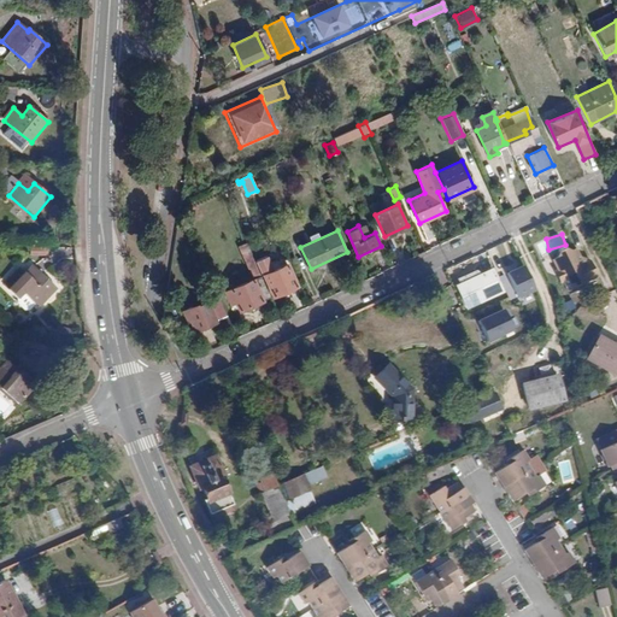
[(271,297),(260,274),(254,260),(246,241),(238,246),(252,277),(225,291),(230,301),(235,300),(240,310),(271,297)]
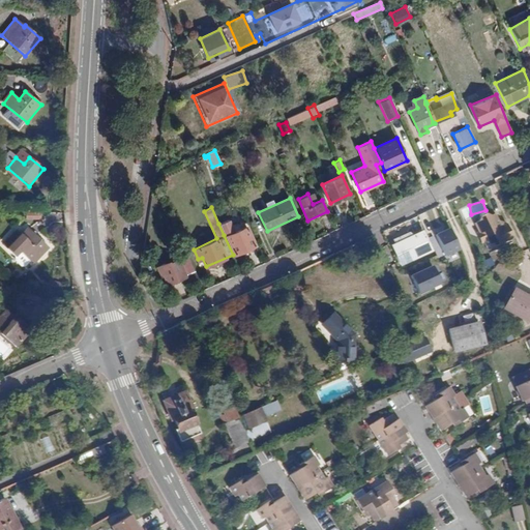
[(477,224),(481,232),(487,242),(491,251),(517,237),(510,224),(501,221),(497,213),(494,215),(488,213),(487,212),(482,214),(483,215),(480,222),(477,224)]
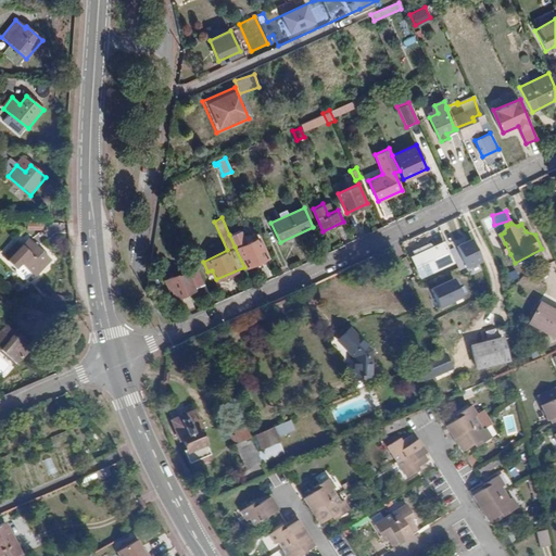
[(239,230),(229,235),(235,247),(237,245),(245,266),(266,256),(257,237),(244,242),(239,230)]
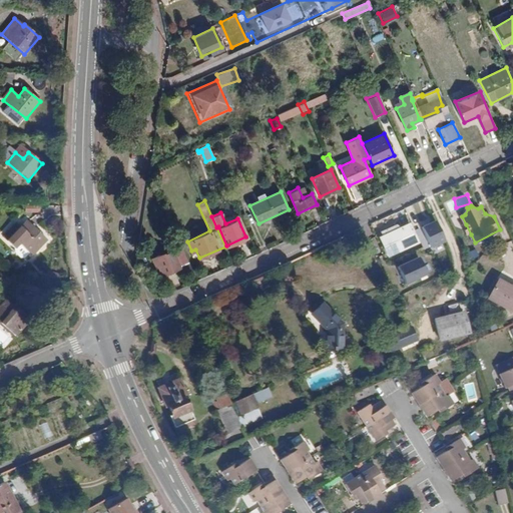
[(34,226),(27,219),(20,226),(16,222),(2,237),(17,251),(18,254),(24,261),(27,261),(32,254),(47,238),(34,226)]
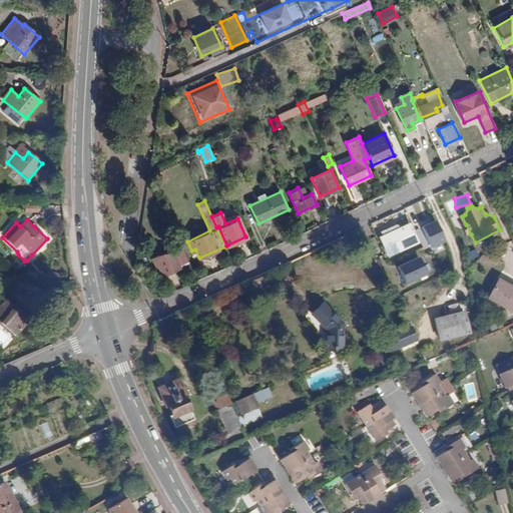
[(444,241),(434,220),(419,226),(429,248),(444,241)]
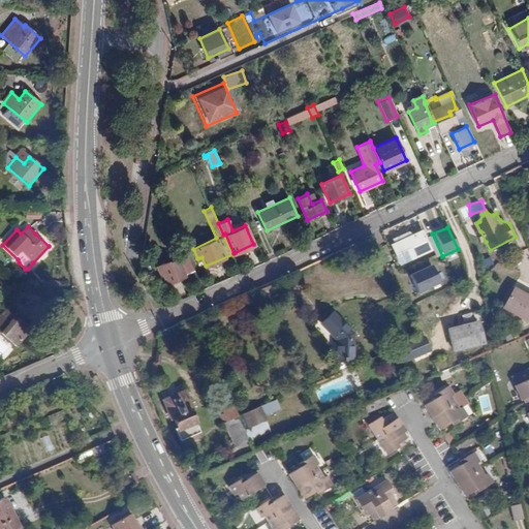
[(423,231),(394,246),(401,262),(430,248),(423,231)]
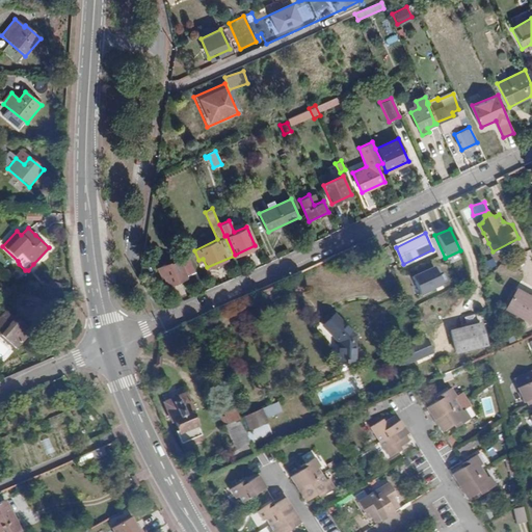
[(168,283),(196,271),(190,259),(182,263),(180,259),(167,265),(165,262),(157,266),(158,269),(161,267),(168,283)]
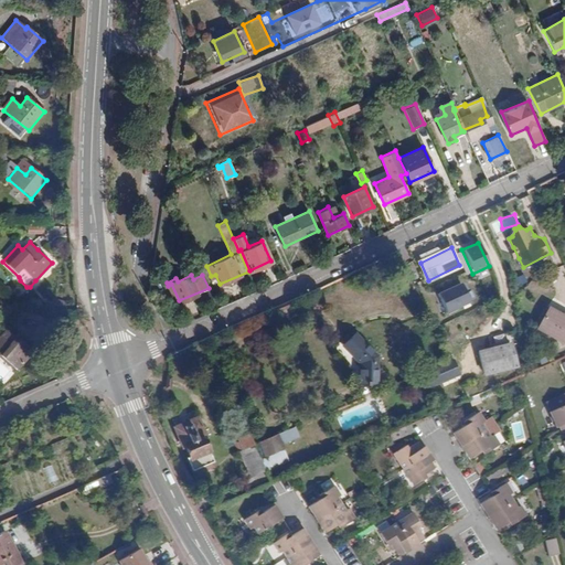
[(514,277),(516,286),(525,283),(523,275),(514,277)]
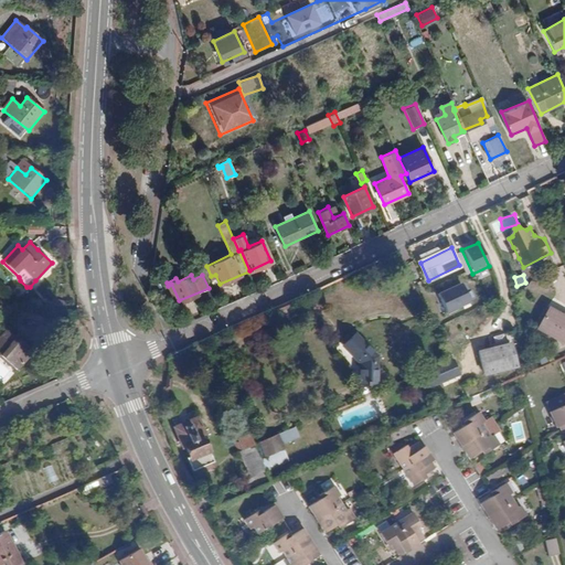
[(470,302),(462,284),(436,295),(444,313),(470,302)]
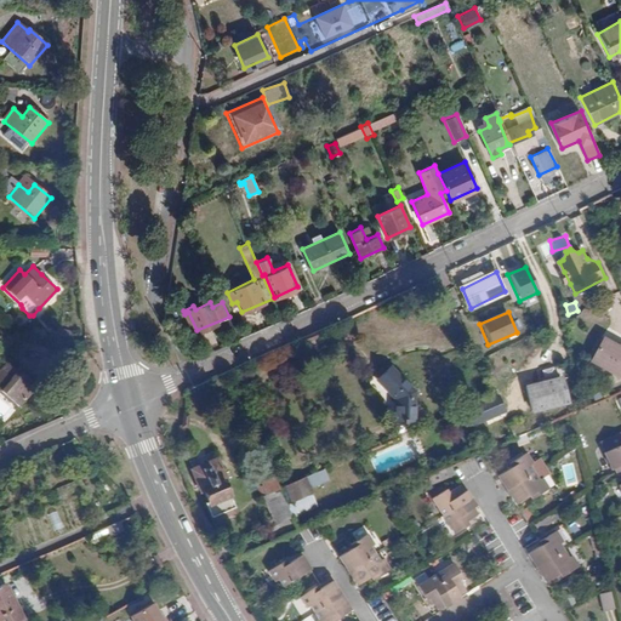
[(620,376),(620,374),(620,352),(602,341),(591,360),(620,376)]
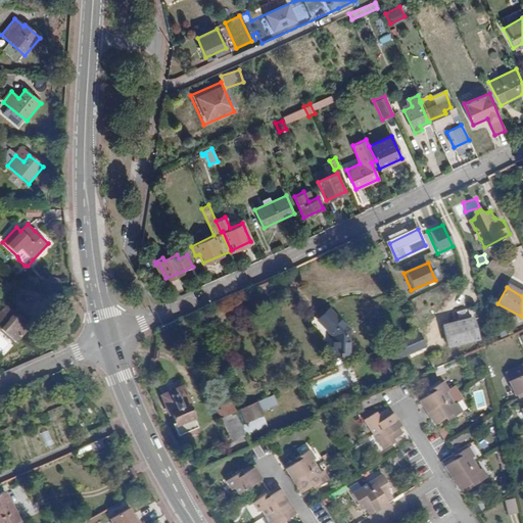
[(15,304),(37,314),(44,296),(21,288),(15,304)]
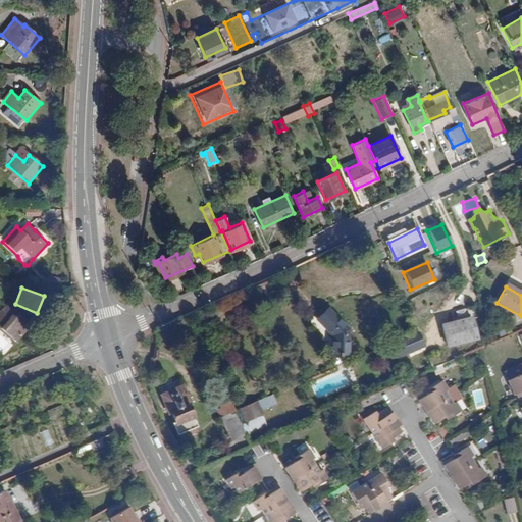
[(0,312),(0,323),(17,340),(34,322),(18,308),(15,310),(8,303),(0,312)]
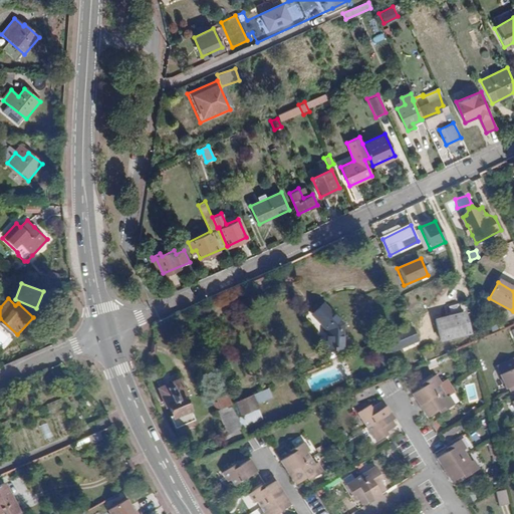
[(321,328),(320,347),(335,348),(337,323),(318,302),(307,312),(321,328)]
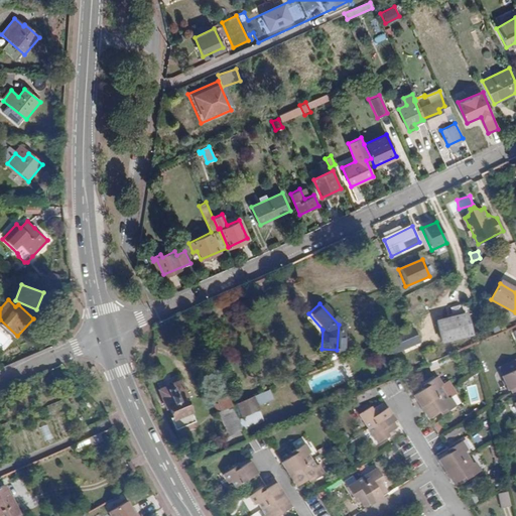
[(436,324),(439,343),(469,336),(465,316),(436,324)]
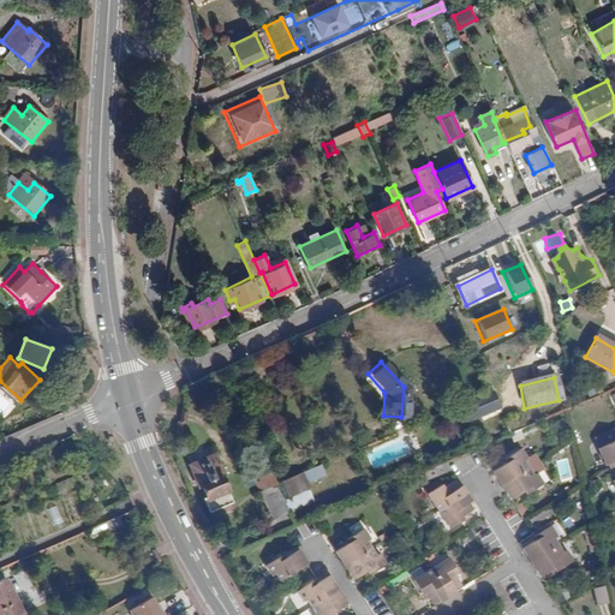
[(493,402),(489,394),(476,400),(479,408),(493,402)]
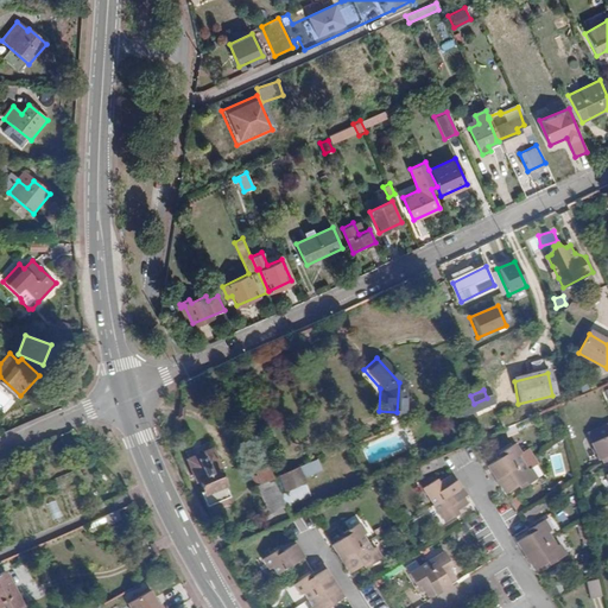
[(607,420),(586,432),(596,457),(599,456),(601,463),(602,464),(606,462),(607,468),(602,470),(607,483),(607,420)]
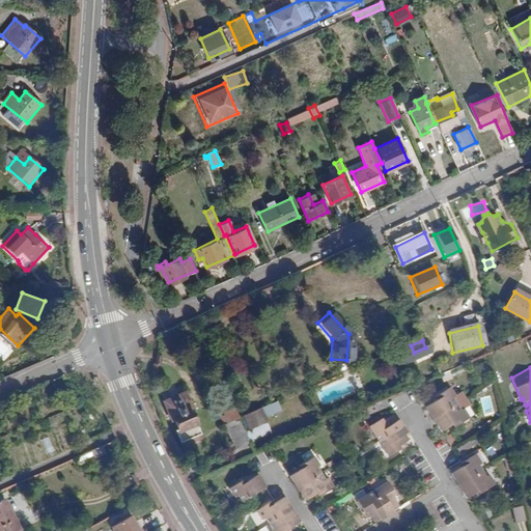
[(427,409),(442,432),(454,424),(456,427),(470,419),(465,411),(462,412),(454,400),(457,398),(451,389),(438,398),(440,400),(427,409)]
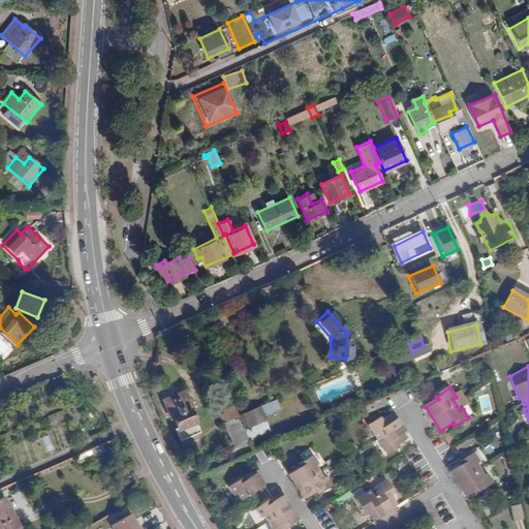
[(178,428),(195,421),(188,404),(190,403),(185,391),(162,400),(172,421),(174,419),(178,428)]
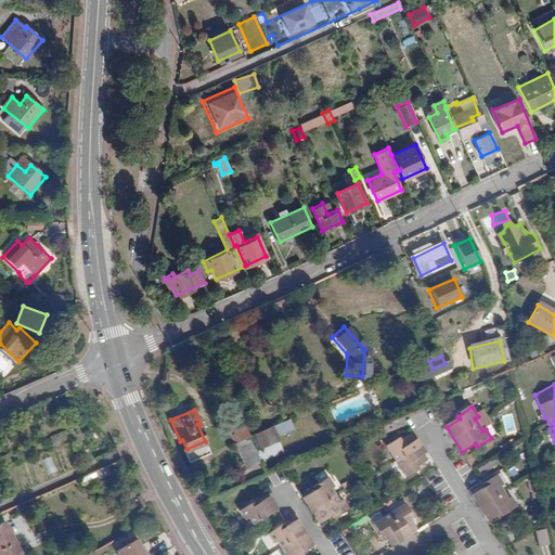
[(256,436),(267,463),(283,455),(276,439),(285,435),(281,425),(256,436)]
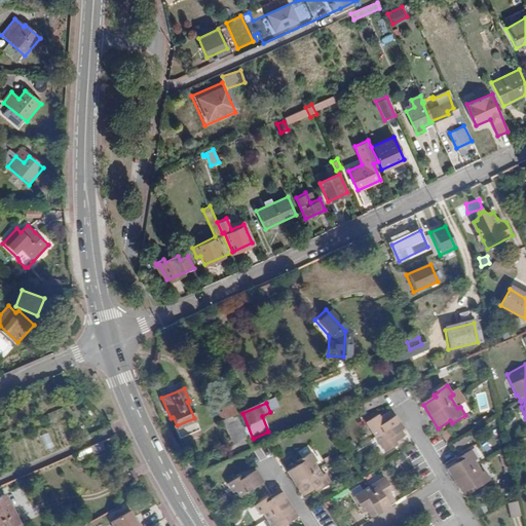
[(227,419),(226,420),(228,424),(239,419),(233,405),(223,409),(227,419)]
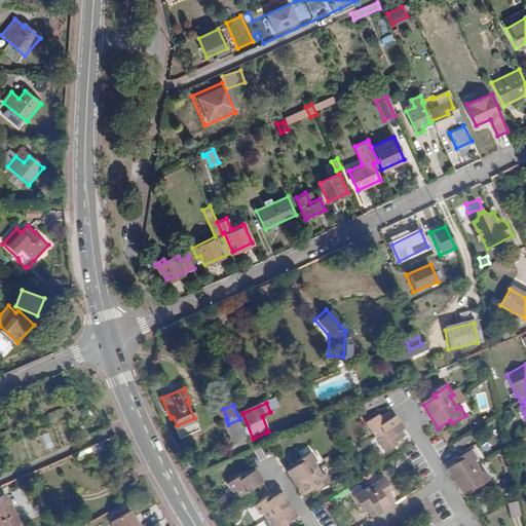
[(384,456),(392,451),(390,448),(397,445),(408,437),(397,419),(393,420),(390,415),(376,423),(374,420),(370,423),(379,439),(378,440),(381,446),(379,447),(384,456)]
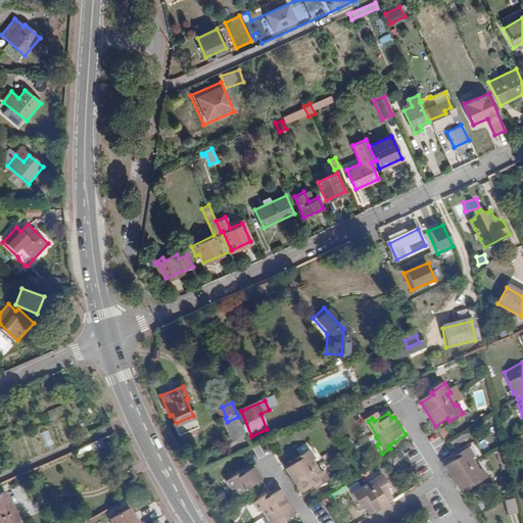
[(197,427),(193,416),(176,423),(181,434),(197,427)]
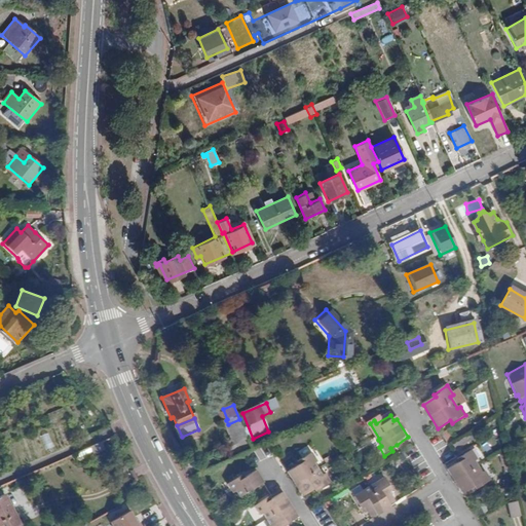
[(232,446),(248,439),(239,419),(228,424),(226,420),(222,421),(232,446)]
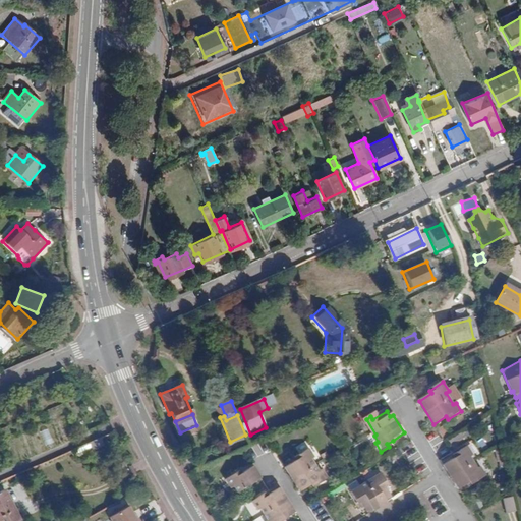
[(103,444),(100,437),(89,442),(93,449),(103,444)]
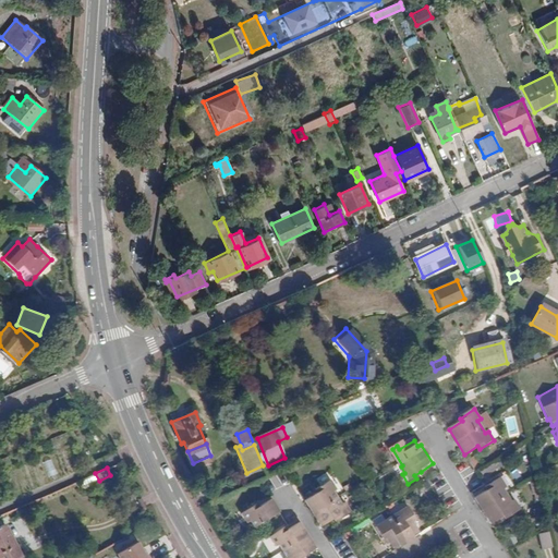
[(95,473),(83,478),(86,486),(99,481),(95,473)]
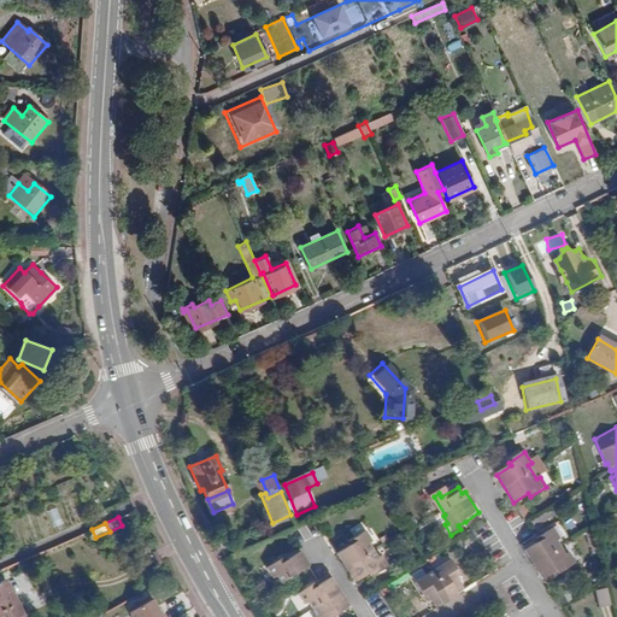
[(527,551),(544,579),(558,569),(560,573),(576,563),(570,553),(566,554),(557,540),(560,538),(554,528),(539,538),(540,541),(527,551)]
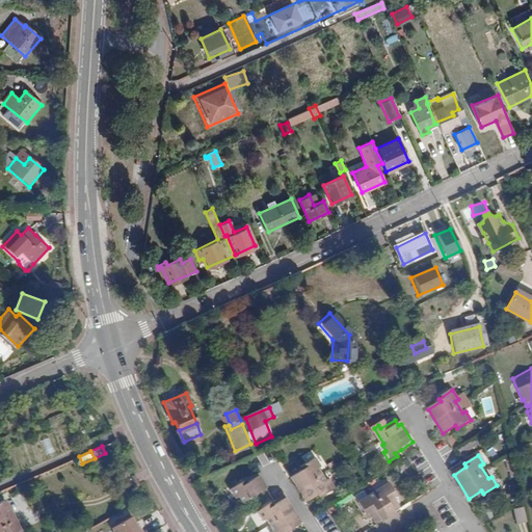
[(321,458),(314,462),(316,467),(309,471),(297,478),(311,501),(323,494),(329,489),(331,493),(340,488),(335,480),(331,481),(324,468),(326,467),(321,458)]
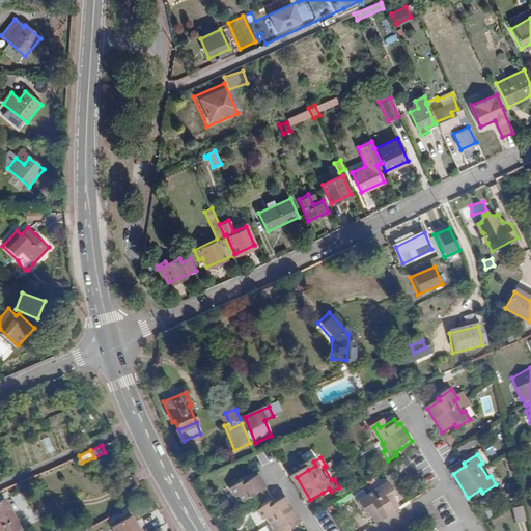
[(246,485),(245,482),(236,487),(242,496),(245,494),(249,501),(271,487),(263,475),(252,482),(246,485)]
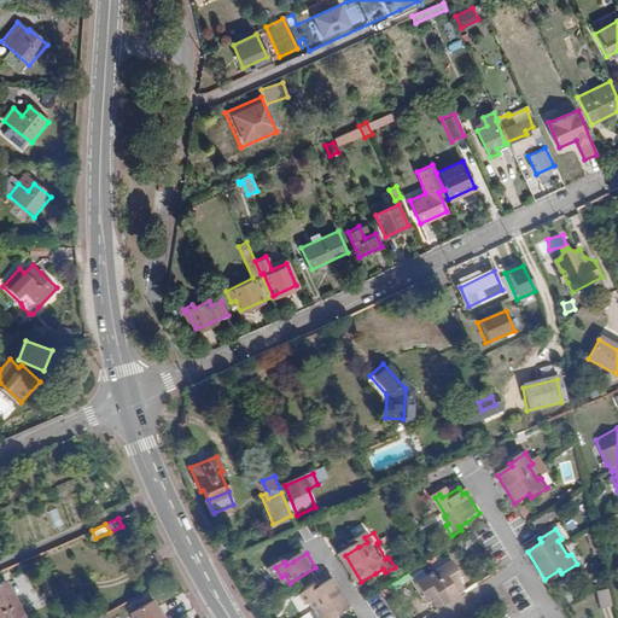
[(444,602),(447,606),(461,596),(459,593),(465,589),(459,578),(461,576),(454,563),(420,584),(427,598),(431,595),(438,606),(444,602)]
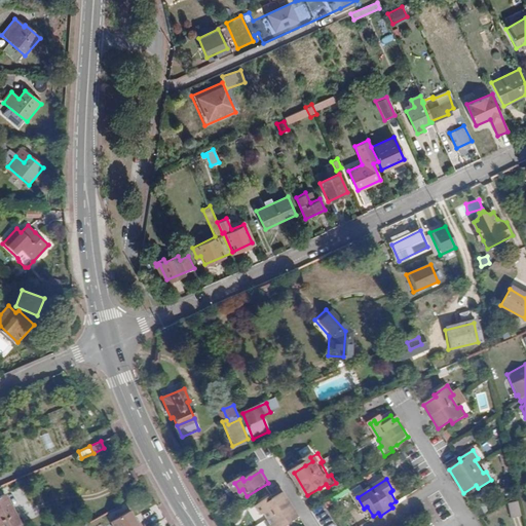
[(1,485),(0,485),(0,525),(13,525),(19,524),(1,491),(7,488),(5,483),(1,485)]
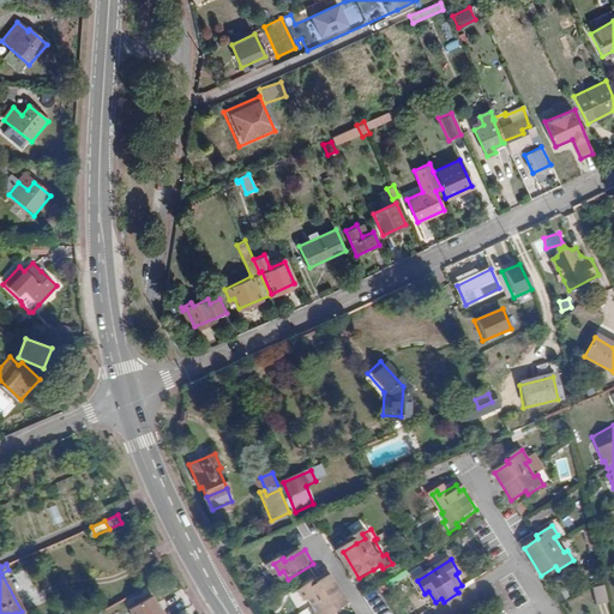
[(333,613),(338,611),(353,602),(336,576),(321,584),(315,588),(313,584),(304,590),(309,600),(313,597),(318,606),(323,613),(320,613),(333,613)]
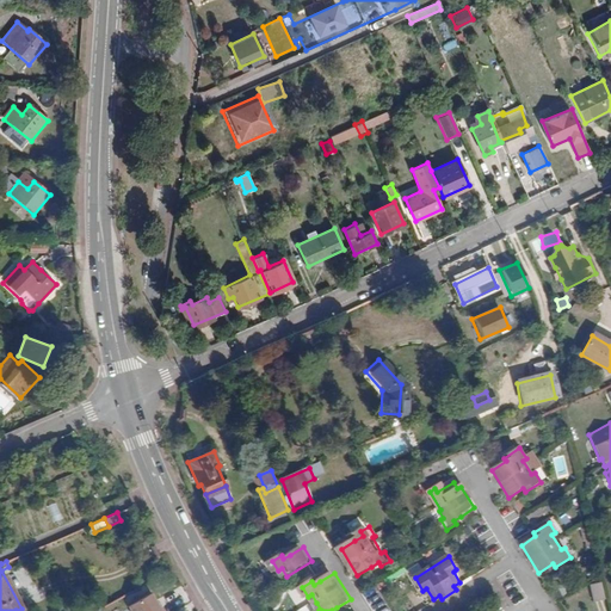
[(603,576),(594,581),(597,592),(606,591),(603,576)]
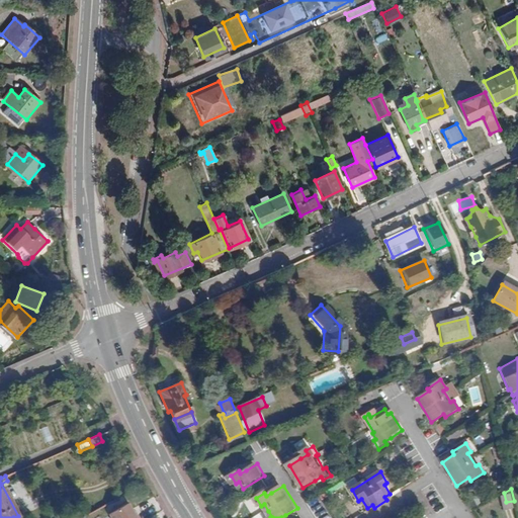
[(127,503),(108,513),(110,517),(139,517),(137,515),(135,515),(127,503)]
